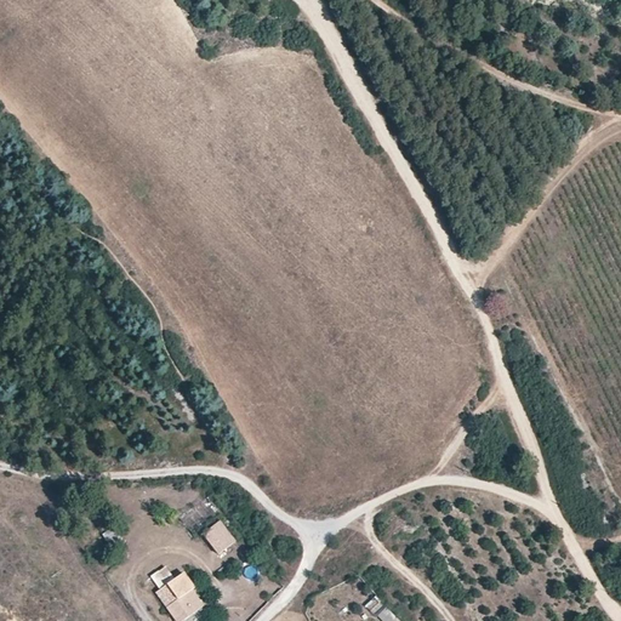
[(517,55),(520,50),(530,34),(520,29),(517,35),(510,45),(508,49),(517,55)]
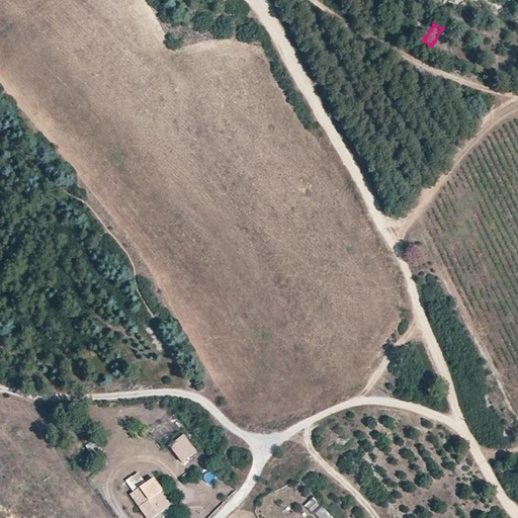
[(189,471),(204,461),(185,433),(170,443),(189,471)]
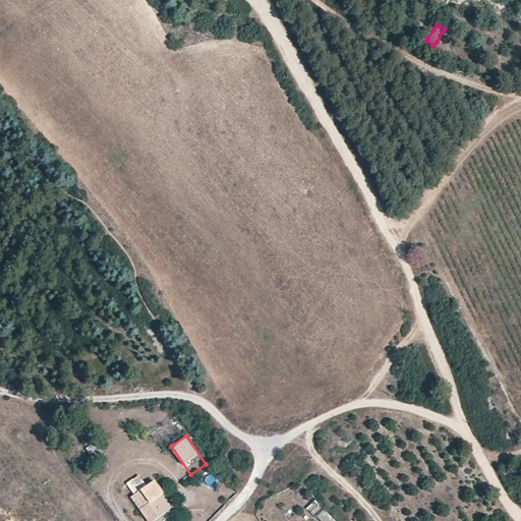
[(168,490),(158,477),(140,489),(150,503),(139,509),(148,520),(151,520),(168,509),(172,506),(163,494),(168,490)]
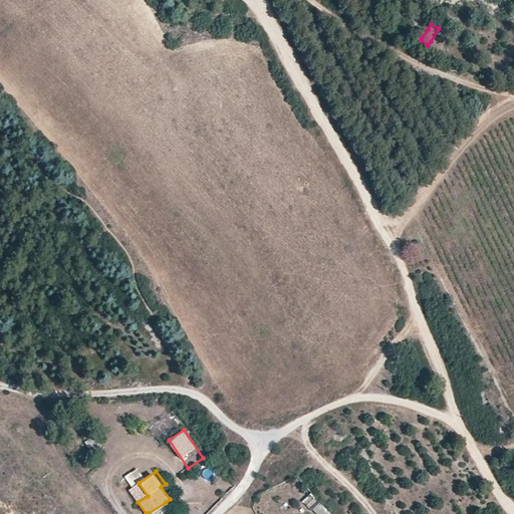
[(148,496),(139,483),(129,490),(138,502),(148,496)]
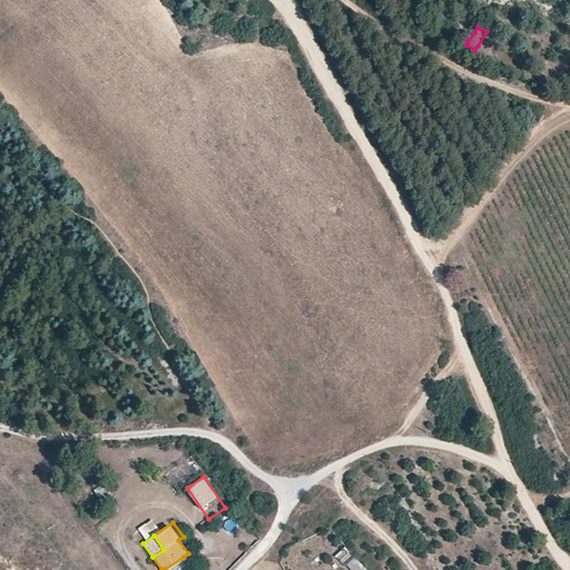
[(341,562),(352,557),(347,548),(336,552),(341,562)]
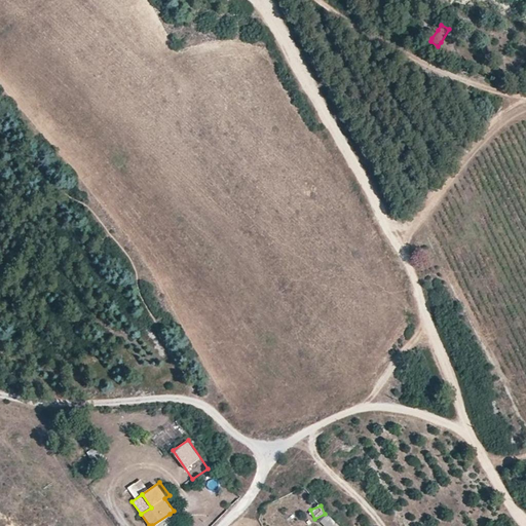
[(320,525),(339,525),(330,516),(320,525)]
